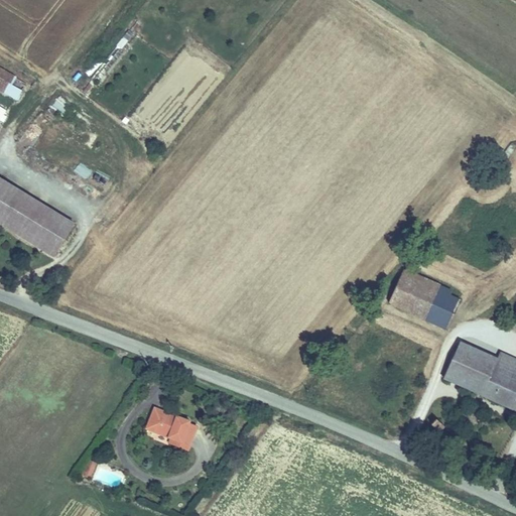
[(121,50),(132,34),(126,29),(115,46),(121,50)]
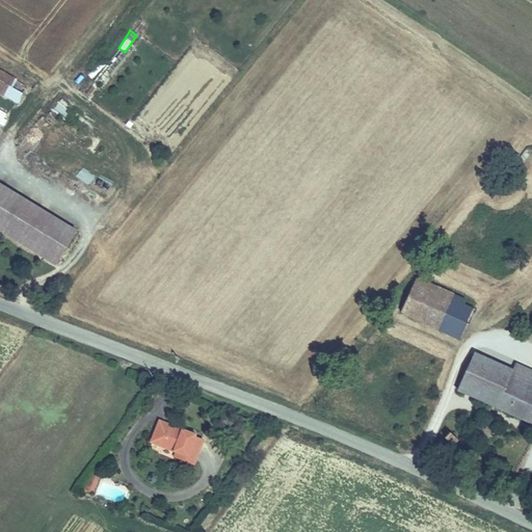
[(0,94),(17,105),(26,90),(0,74),(0,94)]
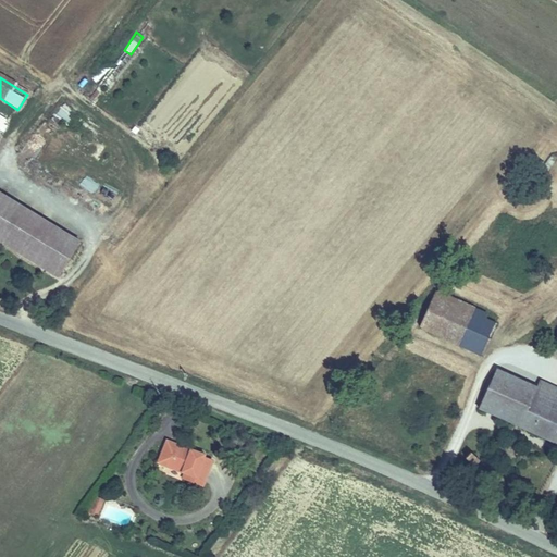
[(63,104),(56,114),(66,123),(74,114),(63,104)]
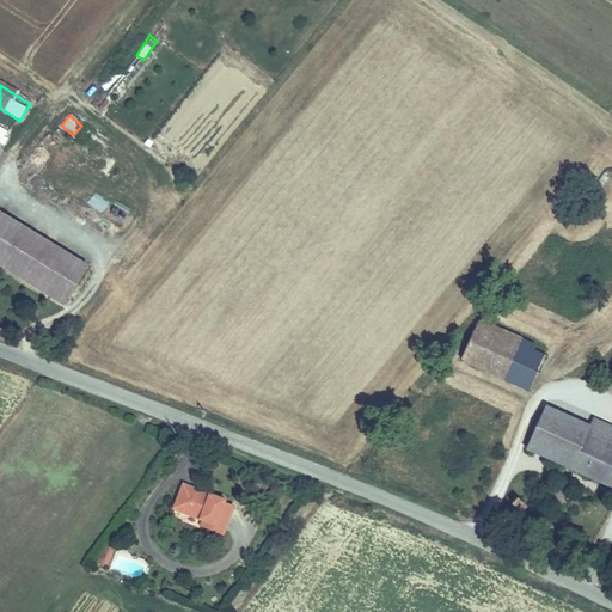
[(102,213),(110,201),(95,191),(86,203),(102,213)]
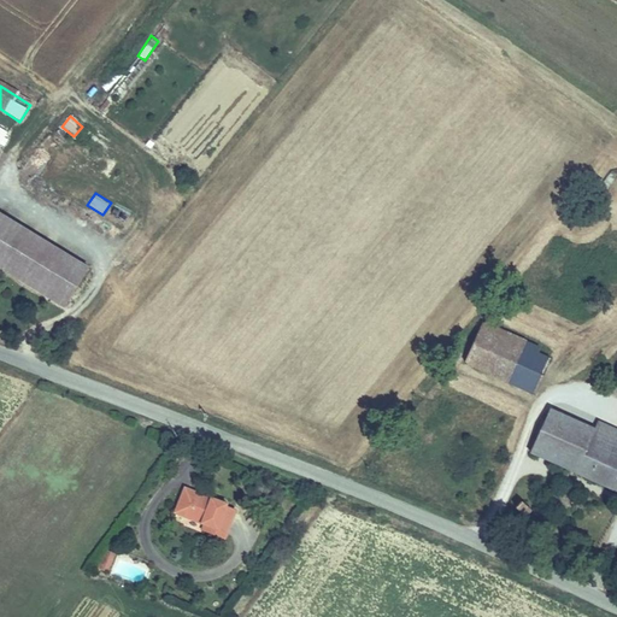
[(0,266),(66,306),(90,266),(0,213),(0,266)]
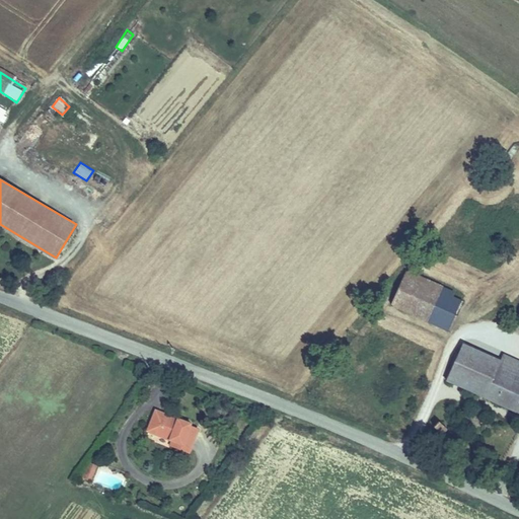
[(408,313),(423,280),(408,273),(392,306),(408,313)]
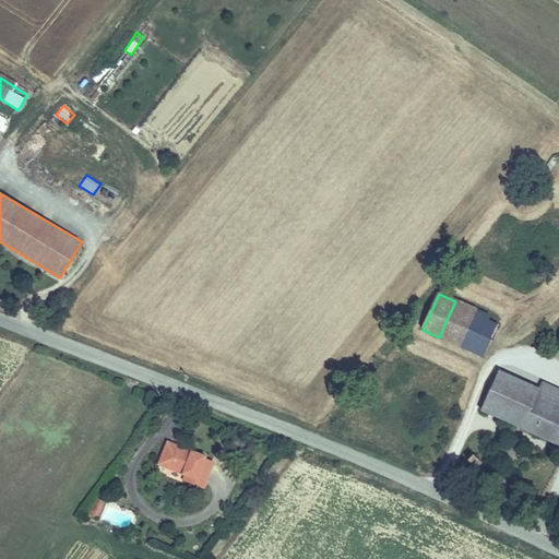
[(473,352),(486,321),(487,316),(455,301),(439,337),(473,352)]
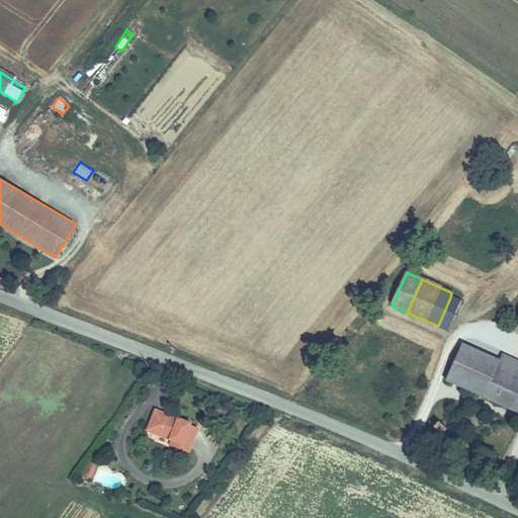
[(462,301),(450,297),(438,326),(449,331),(462,301)]
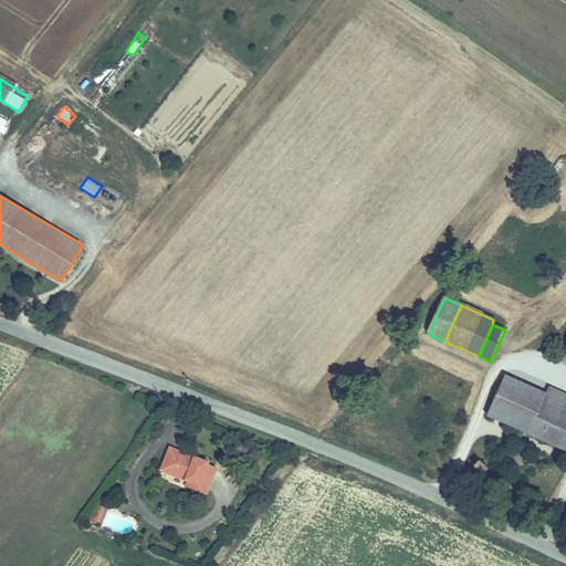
[(544,395),(505,377),(488,416),(526,433),(544,395)]
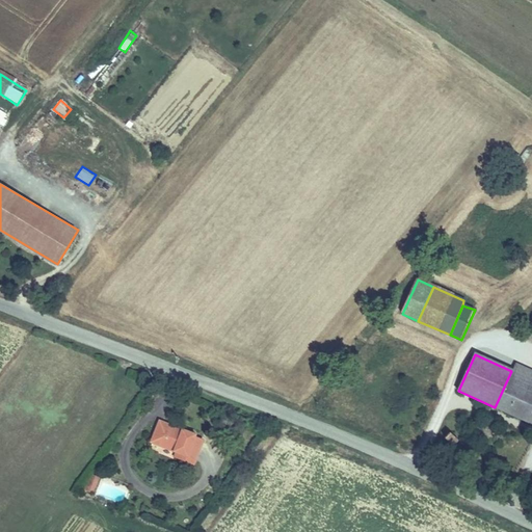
[(531,371),(516,364),(513,371),(509,379),(531,389),(531,371)]
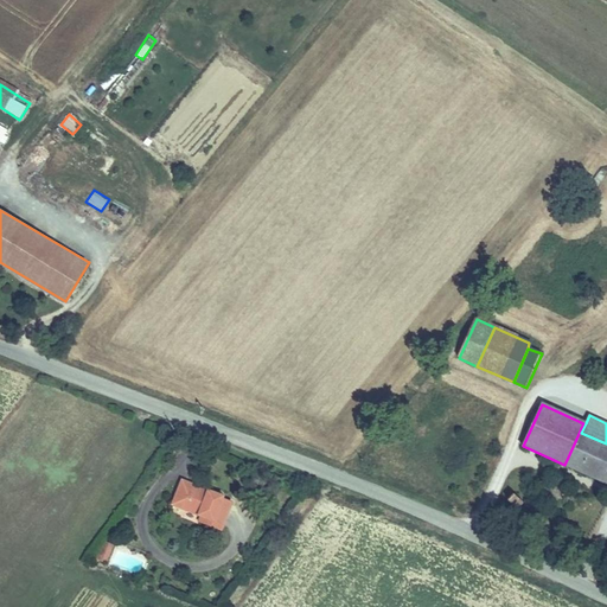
[(564,465),(606,483),(606,443),(581,433),(586,423),(583,423),(564,465)]
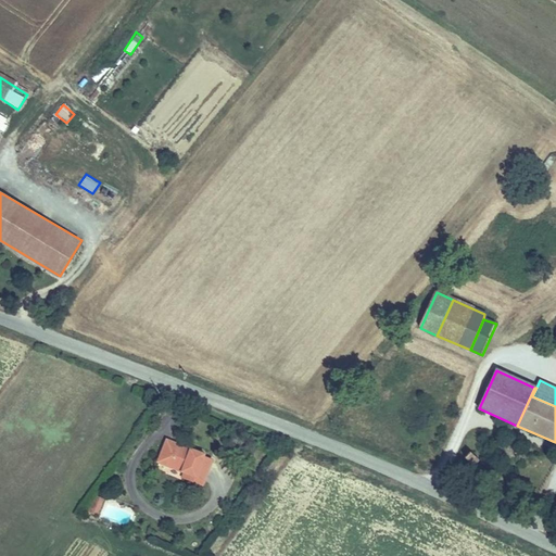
[(161,465),(185,472),(192,476),(190,481),(202,485),(211,463),(204,459),(204,457),(169,443),(161,465)]
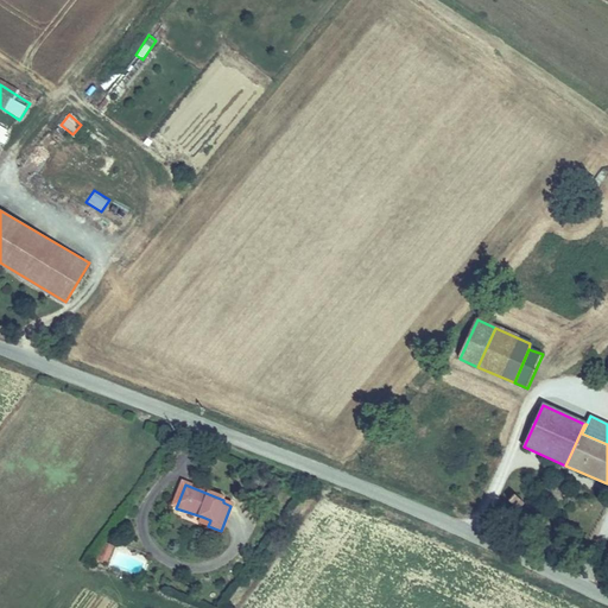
[(106,564),(114,546),(105,542),(95,558),(106,564)]
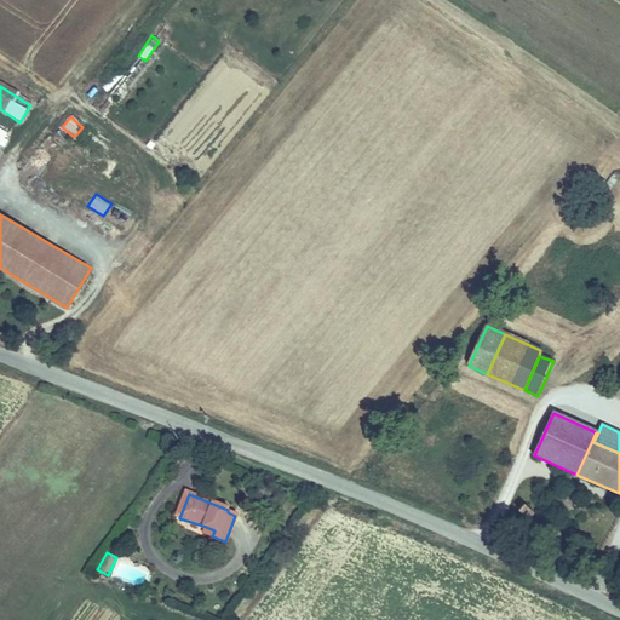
[(143,586),(148,572),(119,562),(115,577),(143,586)]
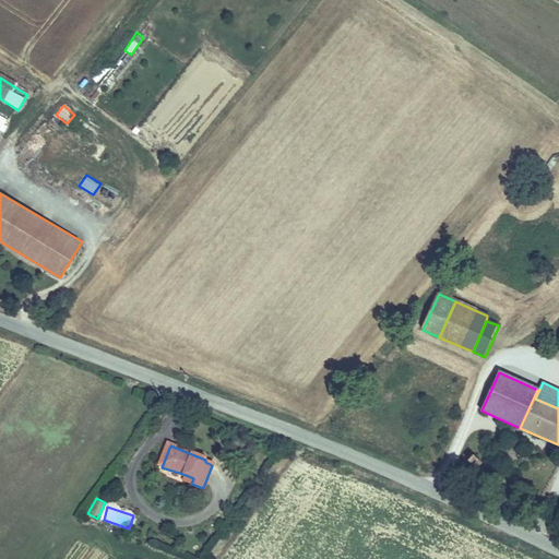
All buildings are outlined.
